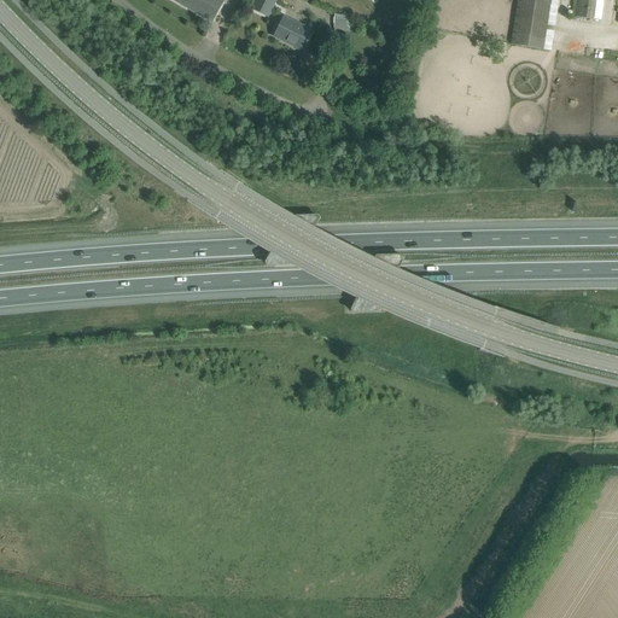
[(173,0),(213,22),(225,1),(222,0),(173,0)]
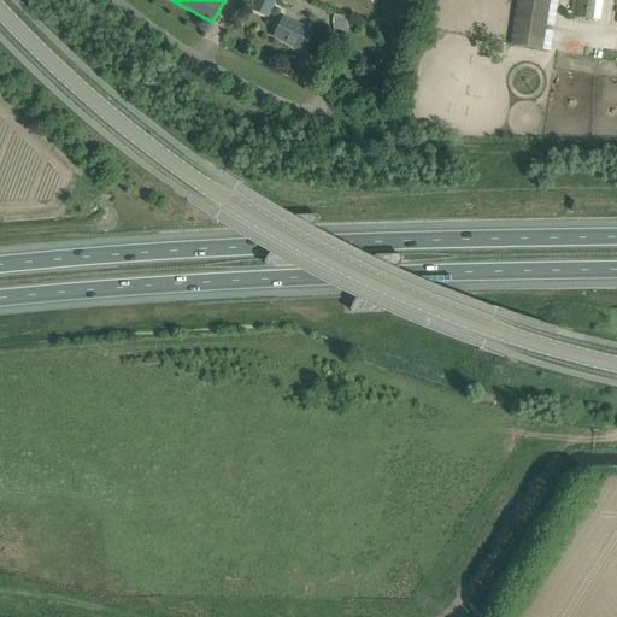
[(275,0),(256,0),(252,9),(266,17),(275,0)]
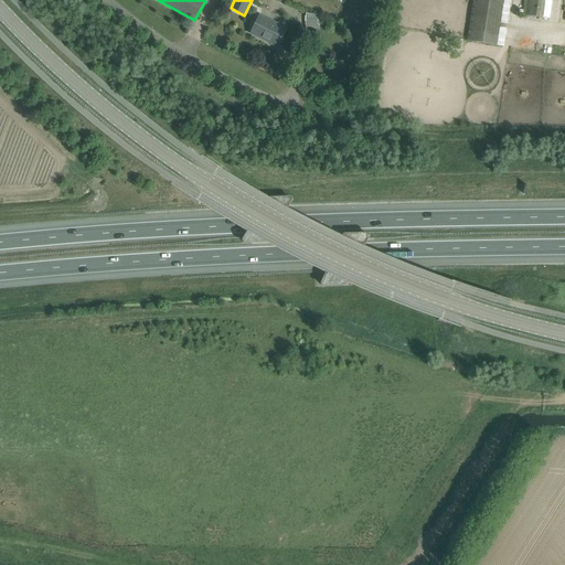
[(473,0),(468,41),(498,45),(501,23),(501,21),(504,0),(473,0)]
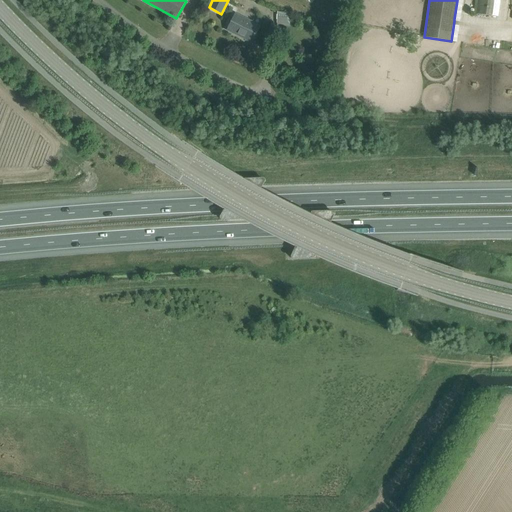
[(475,0),(473,14),(492,16),(493,0),(475,0)]
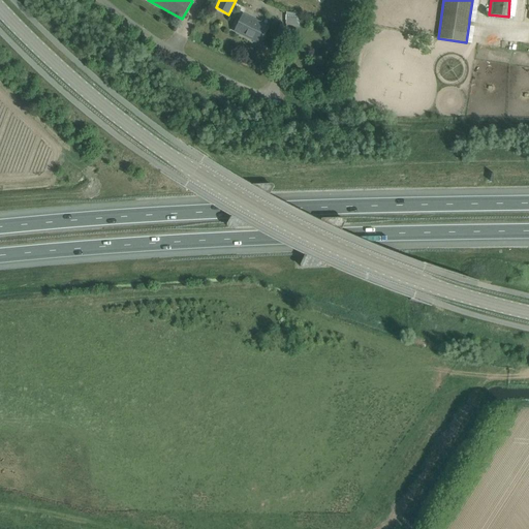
[(243,14),(240,22),(235,31),(249,38),(249,36),(260,41),(268,27),(243,14)]
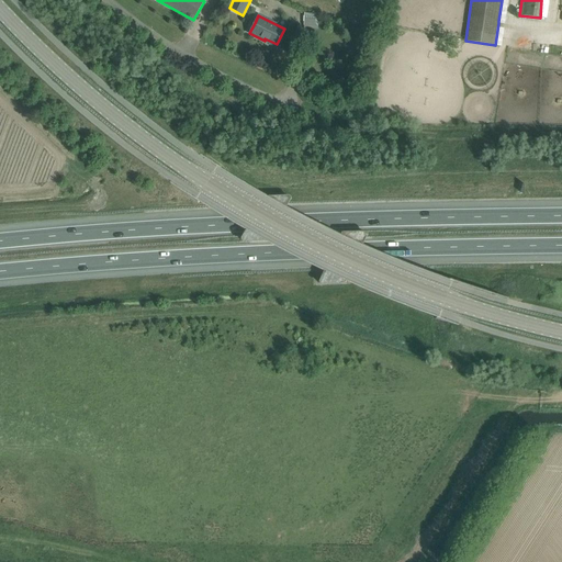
All buildings are outlined.
